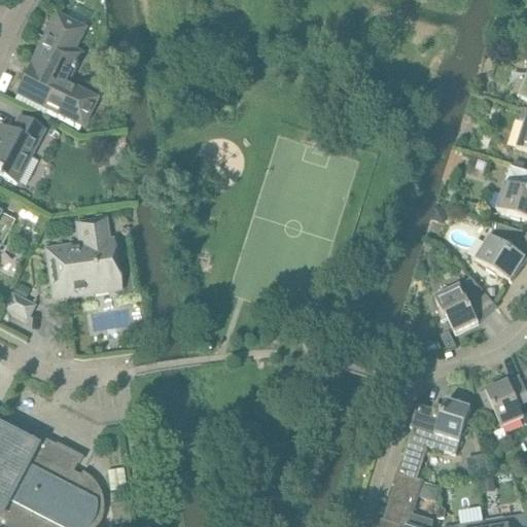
[(29,69),(16,95),(81,127),(95,102),(64,86),(71,72),(73,73),(76,67),(74,66),(79,57),(71,53),(81,32),(57,19),(31,70),(29,69)]
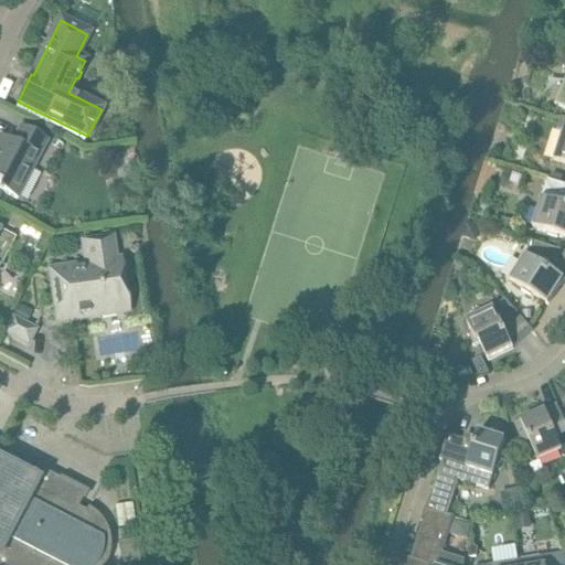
[(564,81),(555,105),(564,109),(564,81)]
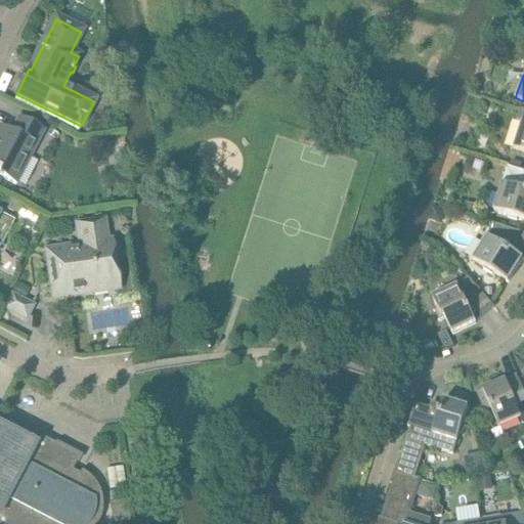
[(523,111),(521,110),(517,122),(521,123),(513,149),(523,153),(523,111)]
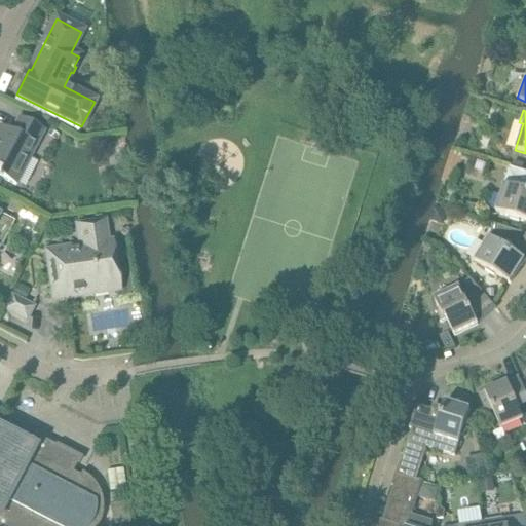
[(10,133),(0,126),(0,178),(15,186),(44,132),(19,118),(10,133)]
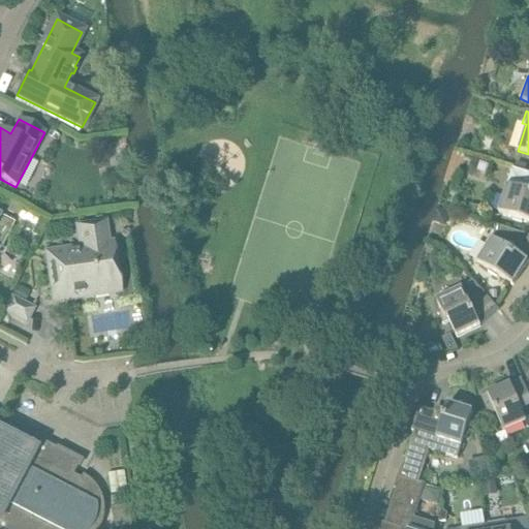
[(528,174),(512,169),(498,213),(512,218),(511,220),(522,223),(523,221),(528,222),(528,174)]
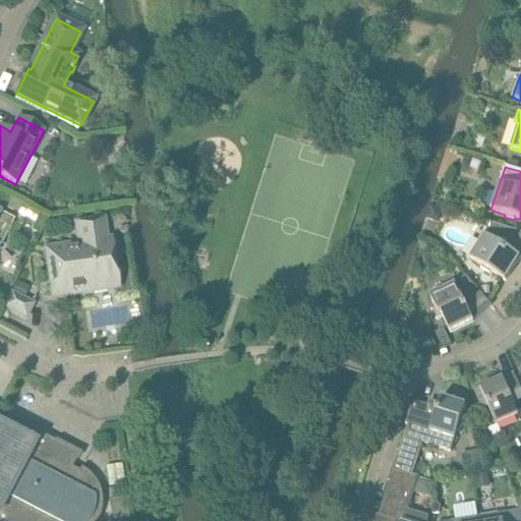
[(429,208),(426,219),(436,222),(440,211),(429,208)]
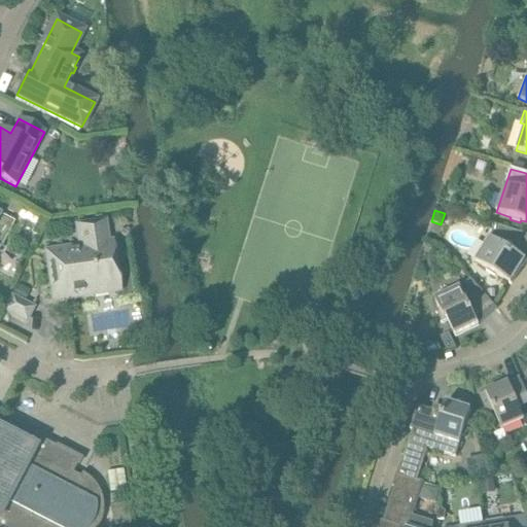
[(0,248),(1,248),(14,223),(0,215),(0,248)]
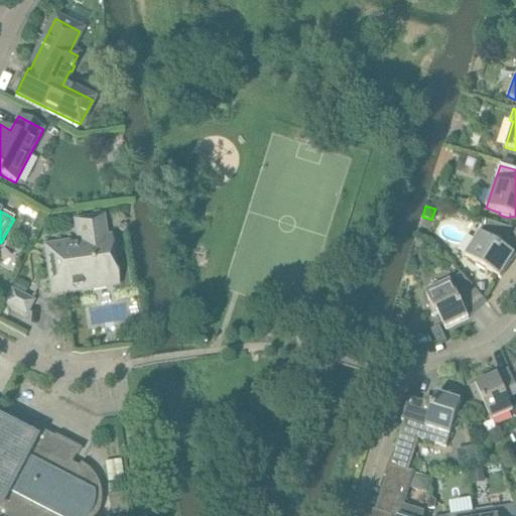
[(51,295),(77,291),(117,285),(110,238),(105,239),(102,218),(76,222),(79,243),(44,248),(51,295)]
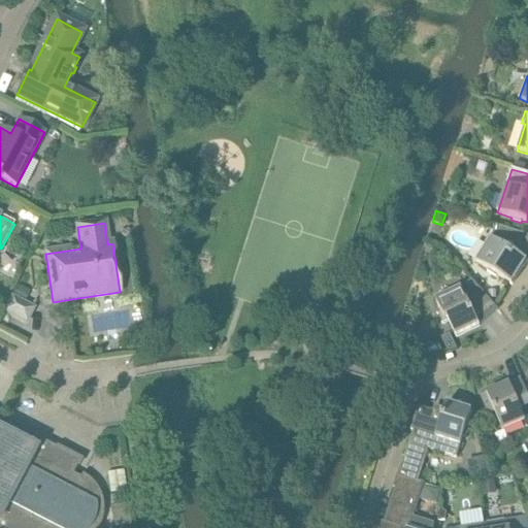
[(527,249),(527,236),(496,226),(492,236),(475,262),(488,270),(487,272),(496,278),(497,276),(512,286),(527,262),(523,259),(527,251),(527,249)]
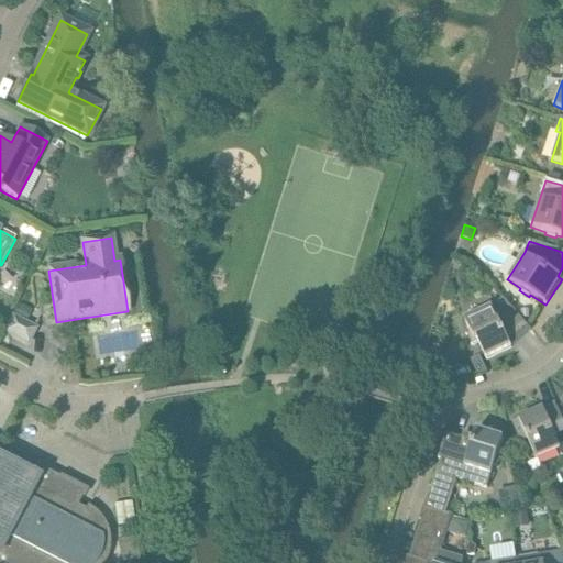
[(528,328),(503,298),(496,305),(464,320),(470,332),(465,334),(472,346),(477,343),(486,361),(511,349),(509,344),(528,328)]
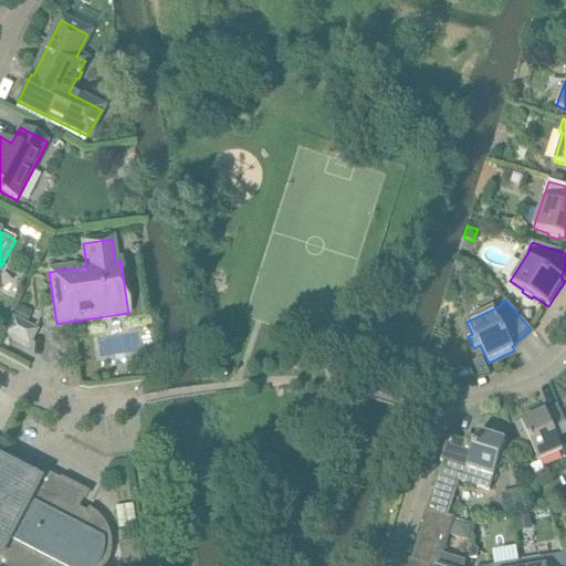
[(35,332),(13,320),(6,334),(28,346),(35,332)]
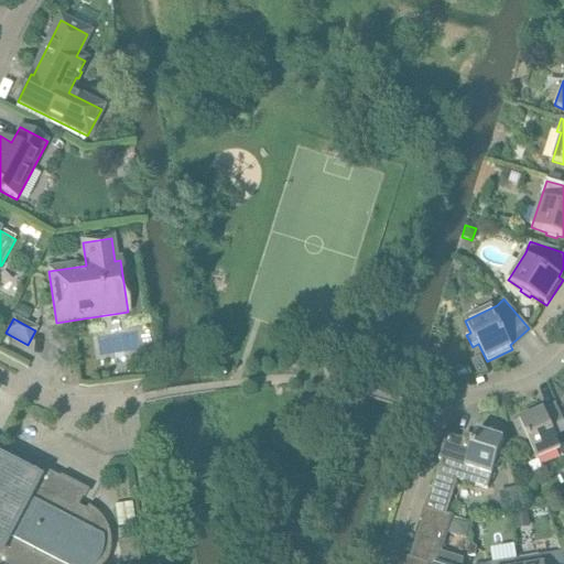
[(479,357),(472,360),(477,373),(487,372),(479,357)]
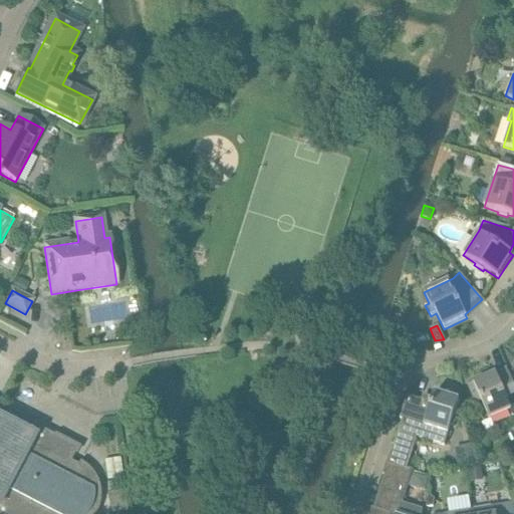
[(386,331),(381,343),(395,347),(399,335),(386,331)]
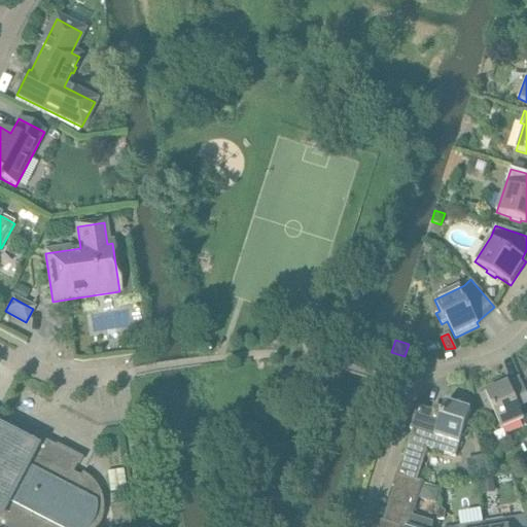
[(526,428),(526,427),(526,395),(520,379),(481,395),(488,415),(494,412),(501,429),(523,420),(526,428)]
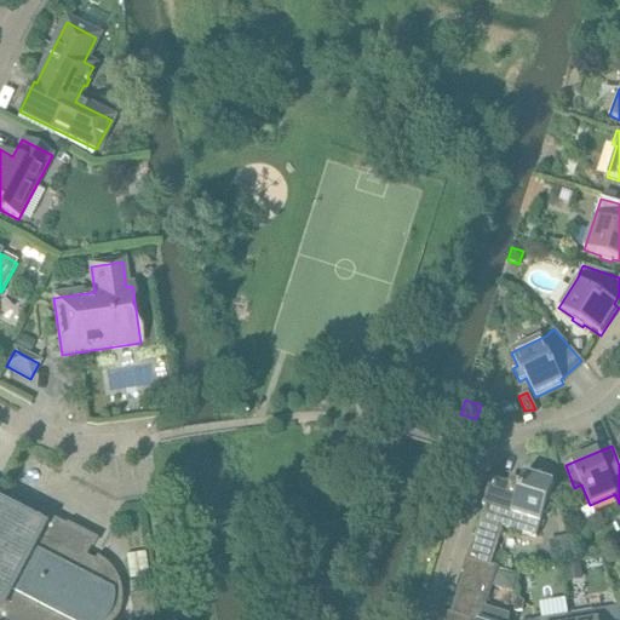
[(470,546),(465,560),(497,569),(498,569),(491,567),(503,528),(537,538),(554,482),(524,474),(520,488),(492,478),(482,506),(486,507),(472,547),(470,546)]
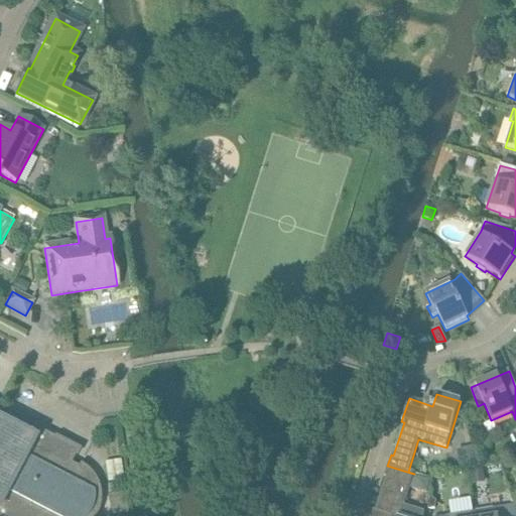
[(7,424),(0,420),(0,515),(96,515),(98,513),(100,507),(101,502),(101,495),(99,489),(97,483),(94,477),(90,472),(85,468),(80,465),(78,468),(71,465),(78,450),(11,416),(7,424)]
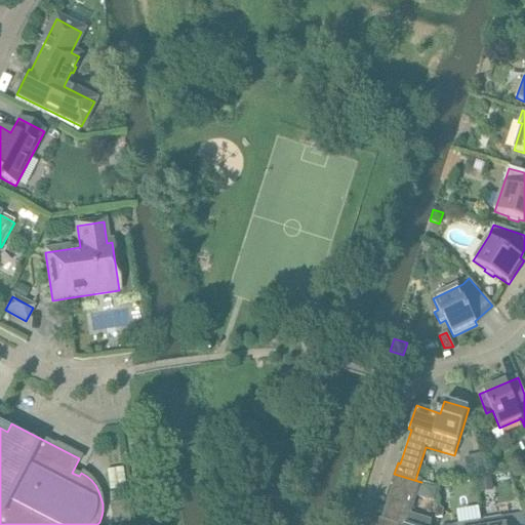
[(483,455),(463,459),(468,480),(487,476),(483,455)]
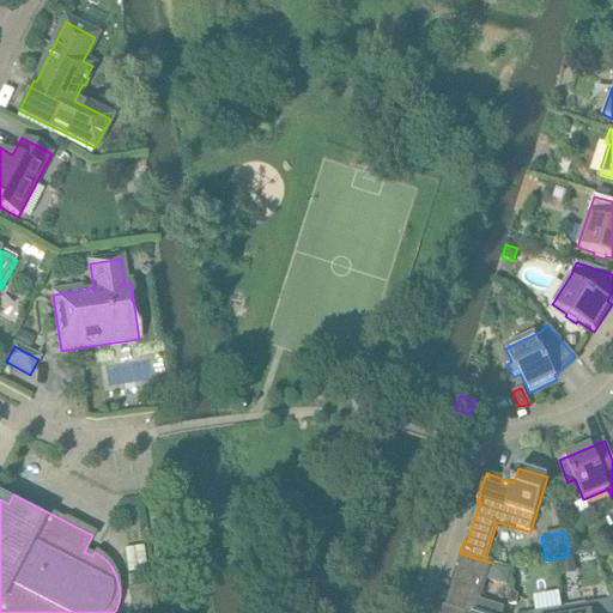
[(480,600),(491,563),(460,553),(456,566),(459,568),(444,612),(503,612),(504,608),(480,600)]
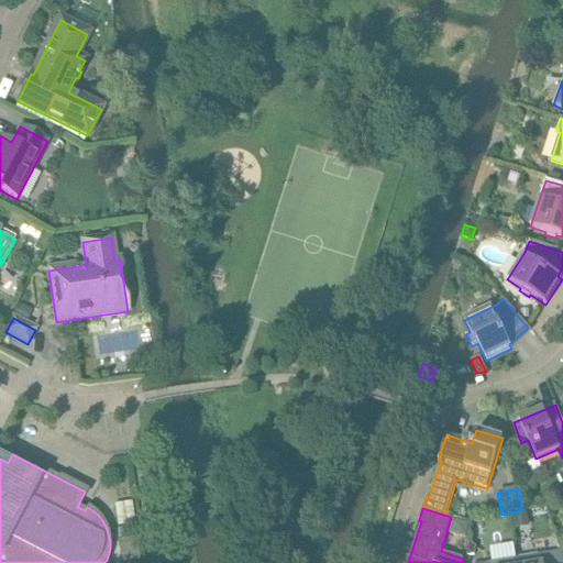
[(515,529),(527,527),(525,512),(512,515),(515,529)]
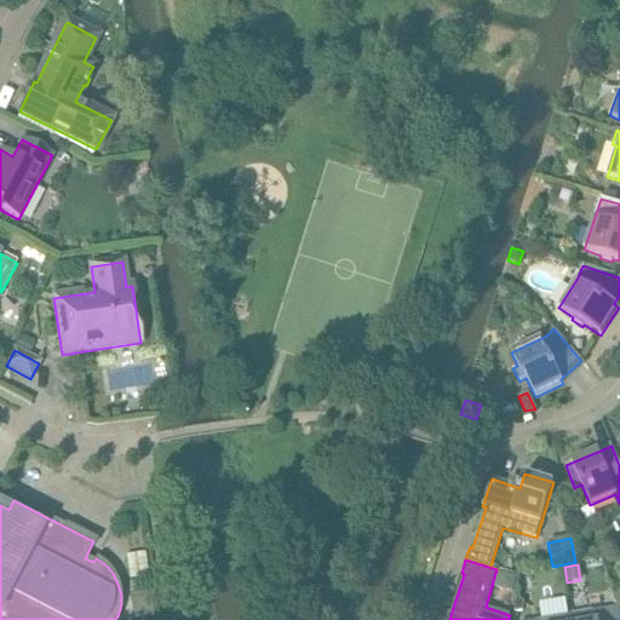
[(544,618),(572,614),(569,597),(543,601),(544,618)]
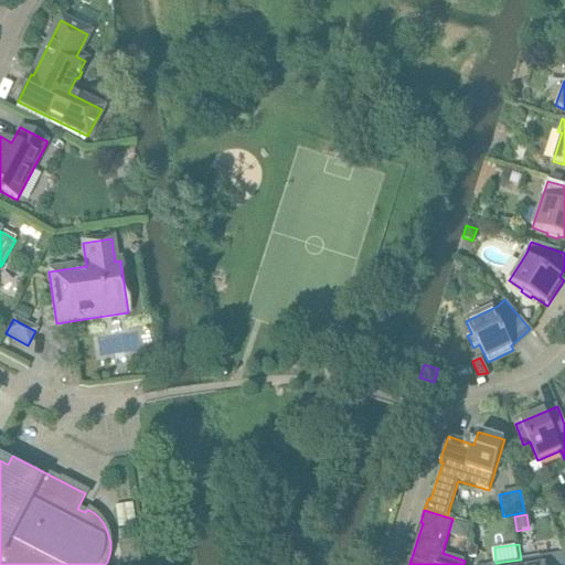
[(543,557),(519,561),(519,564),(564,564),(564,560),(563,554),(543,557)]
